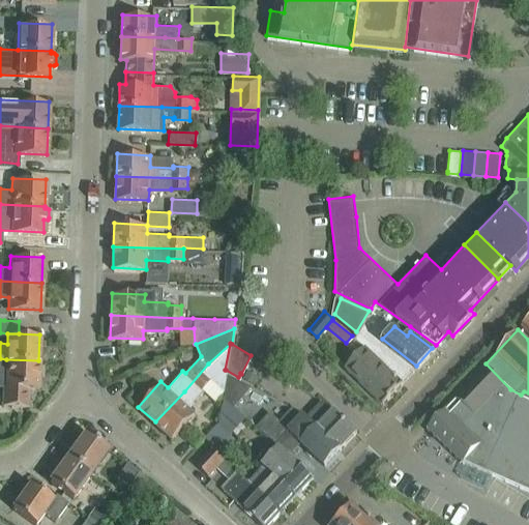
[(224,389),(226,370),(225,370),(230,344),(208,363),(184,391),(155,421),(172,437),(194,412),(186,406),(203,388),(201,387),(210,378),(224,389)]
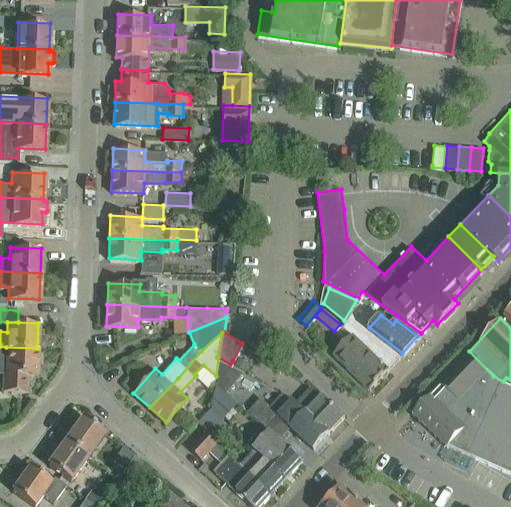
[(388,368),(353,334),(333,354),(369,388),(388,368)]
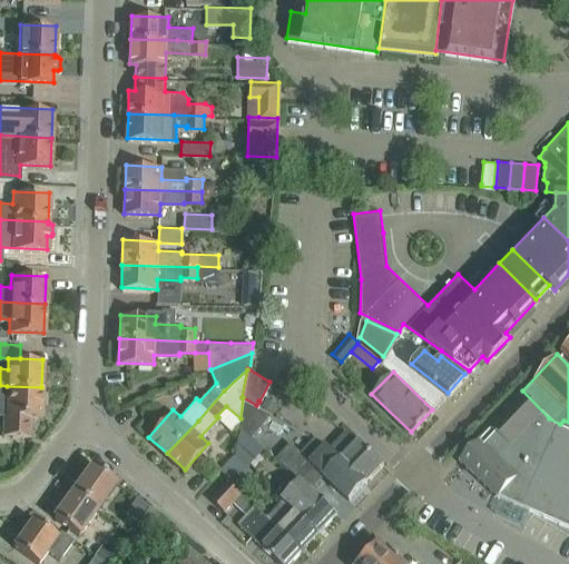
[(0,414),(2,414),(1,434),(29,435),(29,423),(32,422),(33,421),(35,418),(35,416),(40,416),(41,387),(7,386),(0,385),(0,414)]
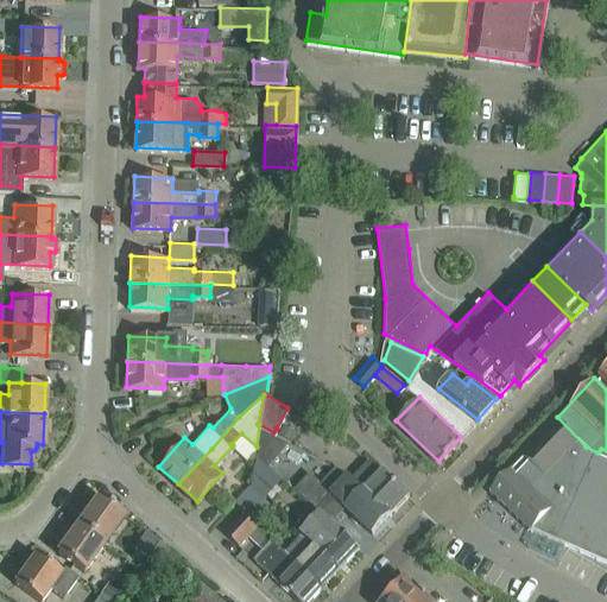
[(606,457),(598,452),(586,447),(557,417),(489,489),(530,528),(531,527),(606,561),(606,457)]
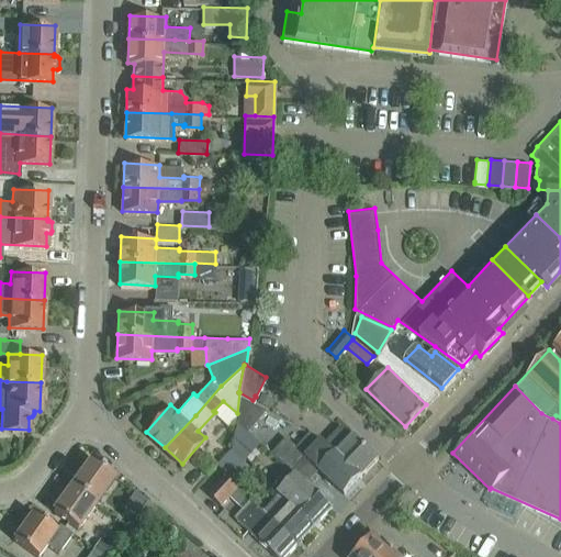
[(339,422),(329,434),(331,434),(324,441),(326,443),(360,474),(378,456),(354,432),(339,422)]
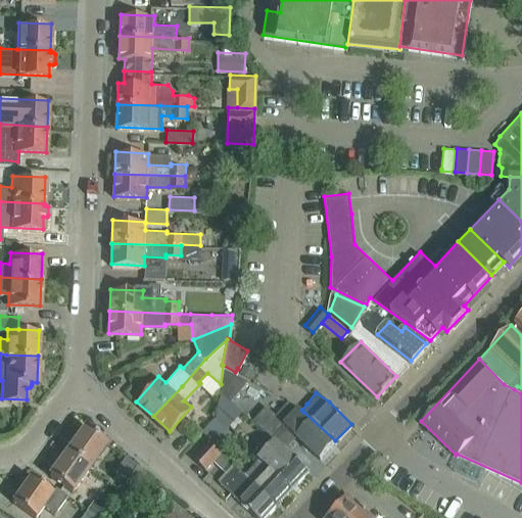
[(283,420),(263,402),(250,414),(273,435),(283,420)]
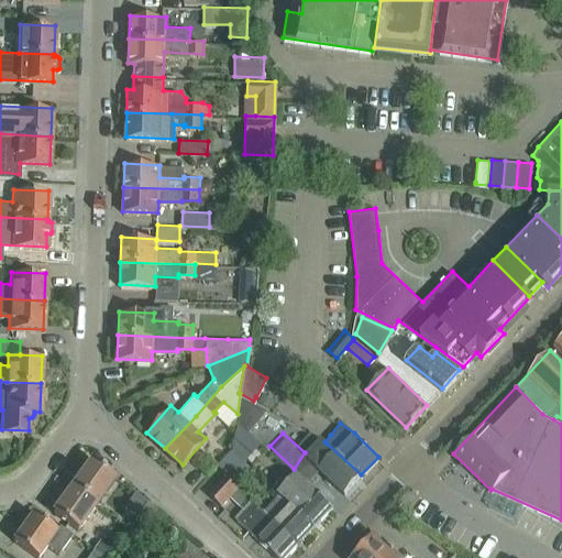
[(361,474),(327,444),(324,441),(321,437),(305,455),(310,460),(343,492),(361,474)]
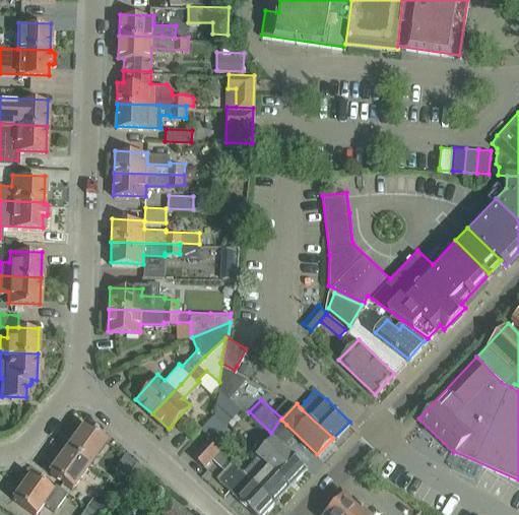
[(233,432),(213,413),(201,427),(210,435),(214,431),(224,441),(233,432)]
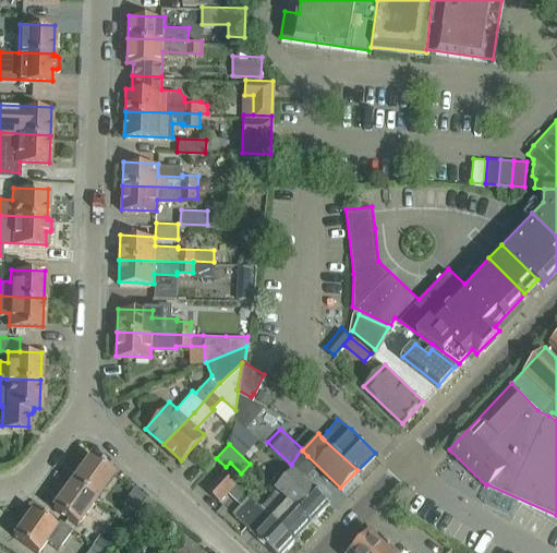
[(216,459),(207,451),(197,461),(205,469),(216,459)]
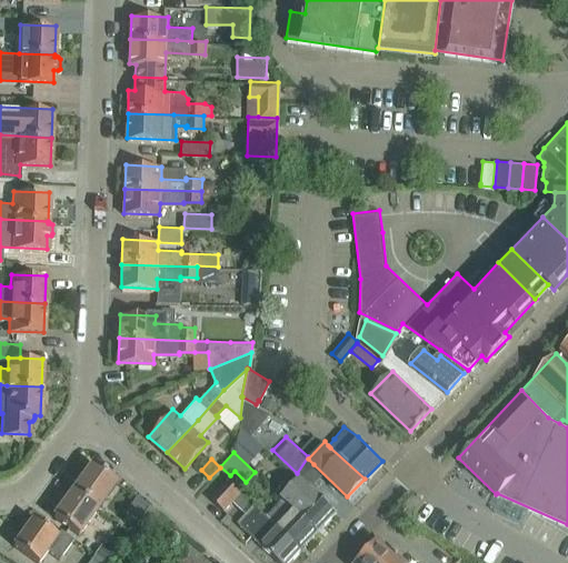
[(97,504),(115,480),(90,462),(89,463),(90,464),(82,474),(81,474),(72,486),(97,504)]
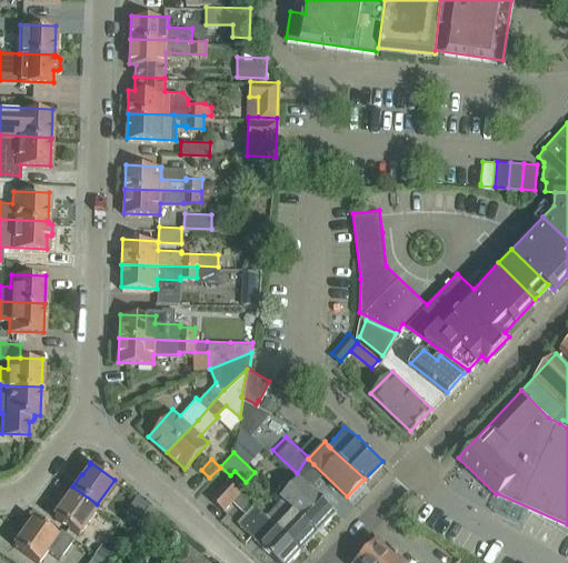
[(300,478),(291,486),(285,481),(275,492),(281,496),(316,529),(317,530),(335,510),(300,478)]
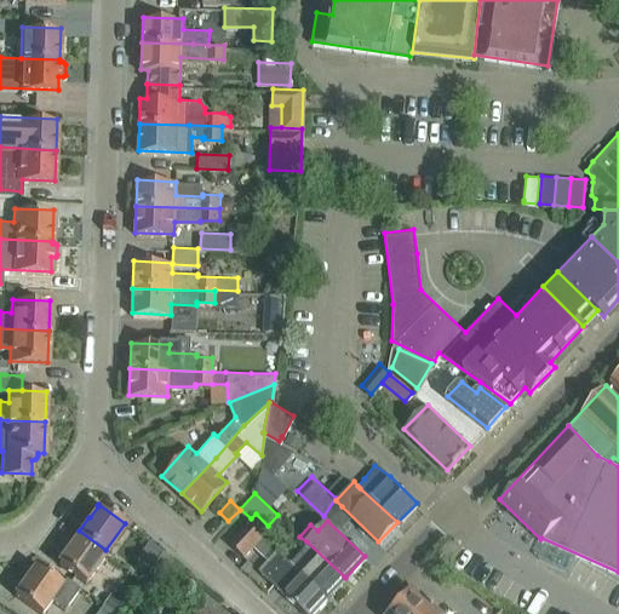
[(248,522),(229,541),(242,555),(262,534),(248,522)]
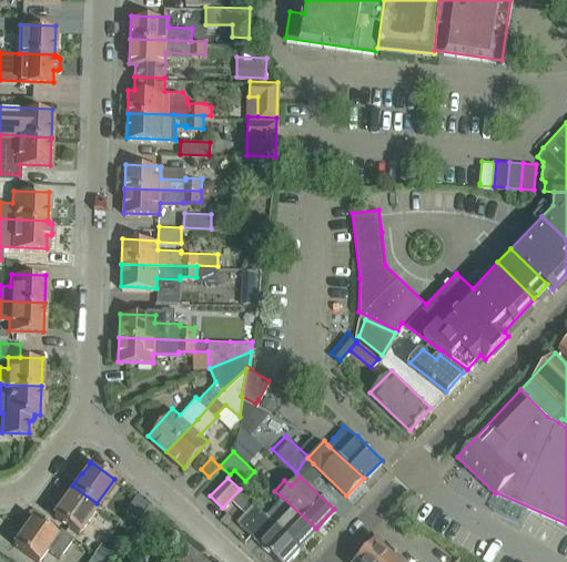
[(97,503),(72,486),(70,488),(71,489),(63,500),(62,499),(52,513),(77,531),(97,503)]
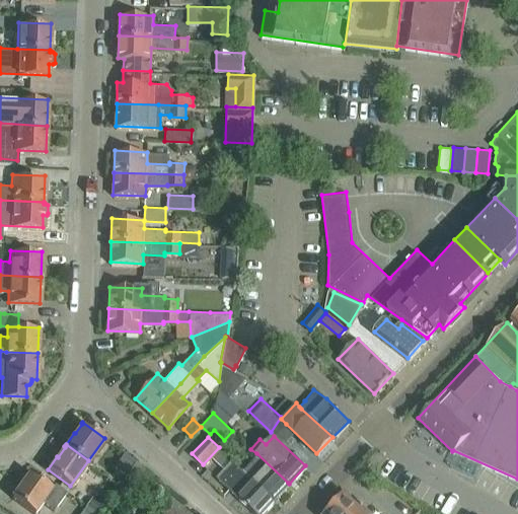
[(133,458),(123,451),(114,463),(124,470),(133,458)]
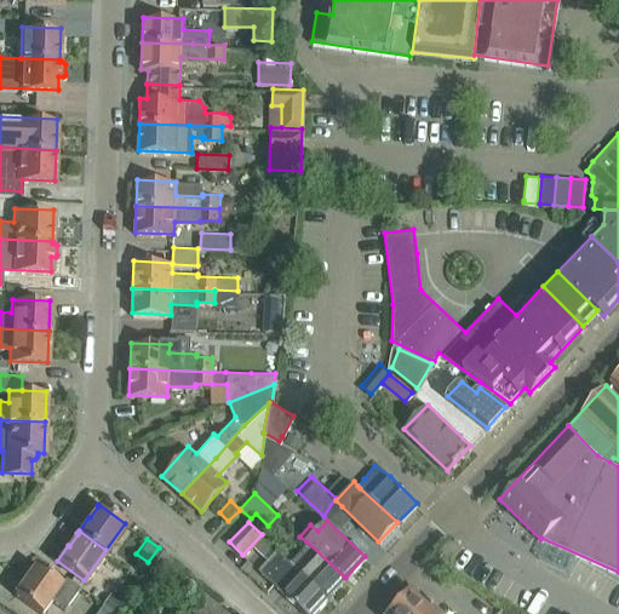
[(344,577),(307,541),(290,561),(327,596),(344,577)]
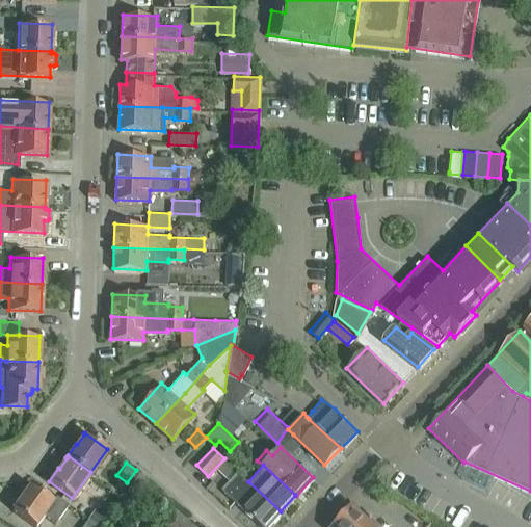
[(140,485),(147,477),(137,471),(131,479),(140,485)]
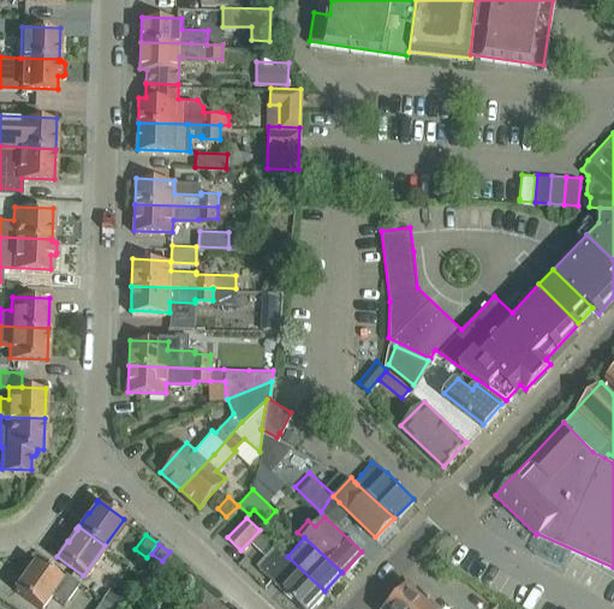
[(307,608),(325,591),(287,556),(275,544),(257,565),(304,608),(307,608)]
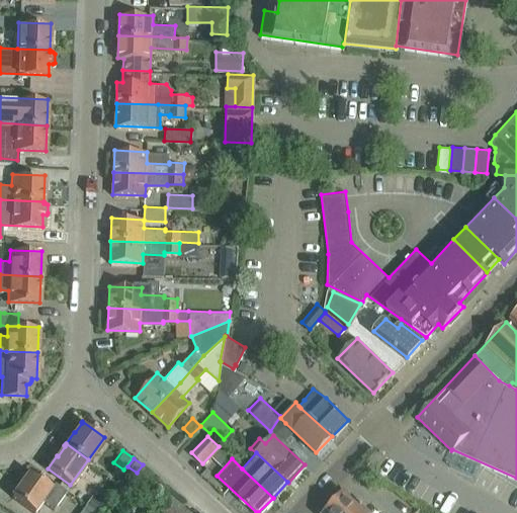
[(52,507),(65,489),(54,481),(50,485),(28,469),(27,472),(28,473),(20,482),(11,494),(33,511),(41,499),(52,507)]
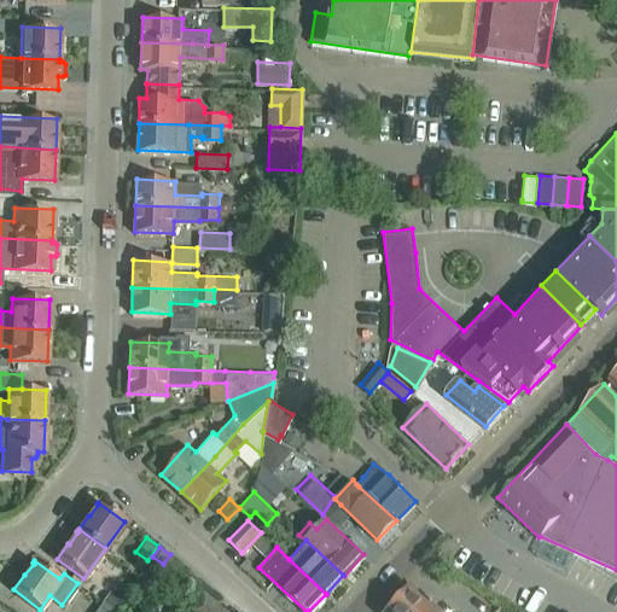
[(440,611),(431,604),(432,601),(428,598),(426,599),(411,584),(384,611),(440,611)]
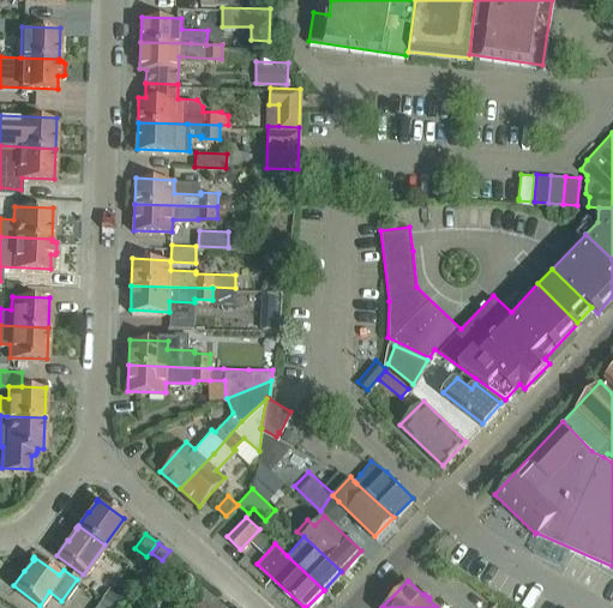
[(108,585),(101,596),(112,605),(119,594),(108,585)]
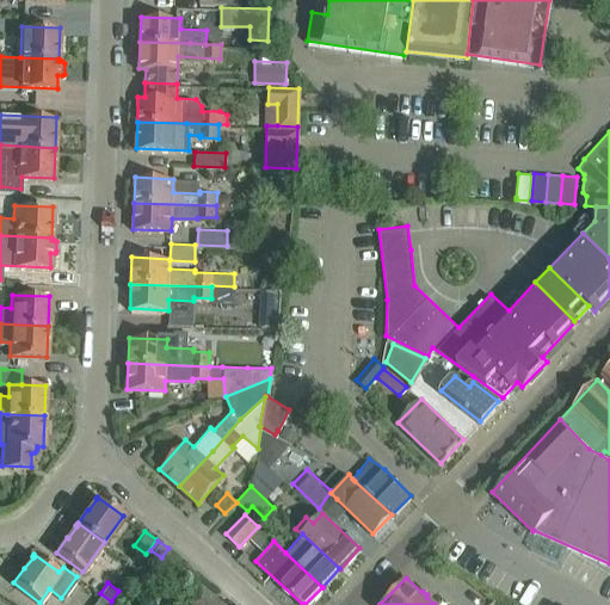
[(219,604),(222,602),(213,593),(199,582),(182,602),(185,604),(219,604)]
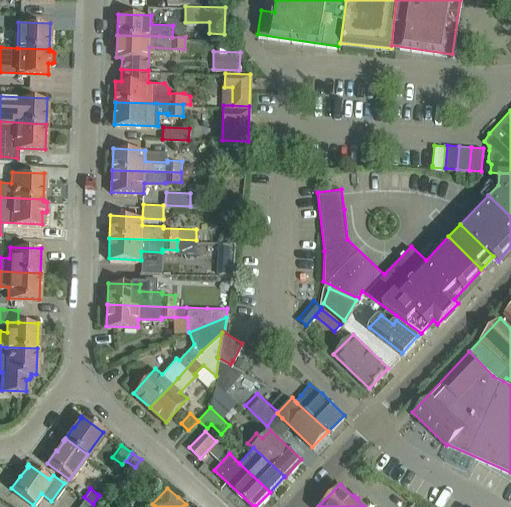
[(90,506),(93,504),(84,497),(75,506),(90,506)]
